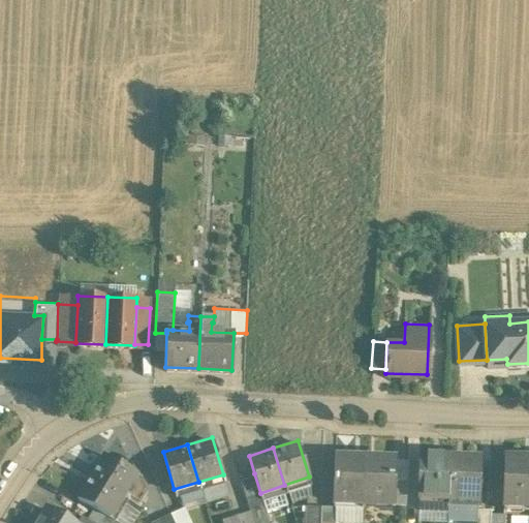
[(136,472),(104,452),(91,473),(123,494),(136,472)]
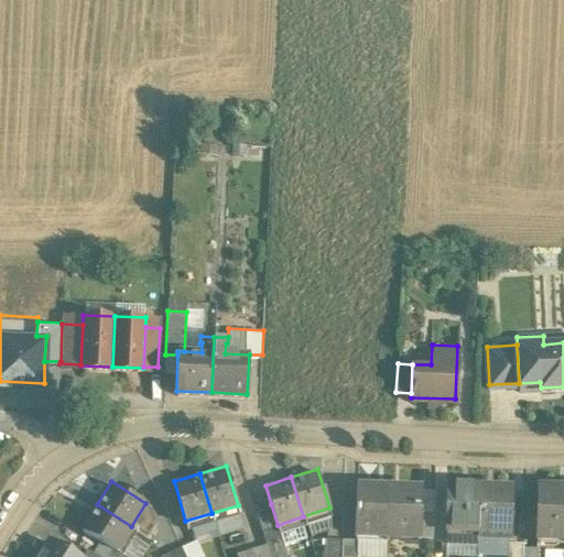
[(479,484),(447,483),(445,528),(477,531),(479,484)]
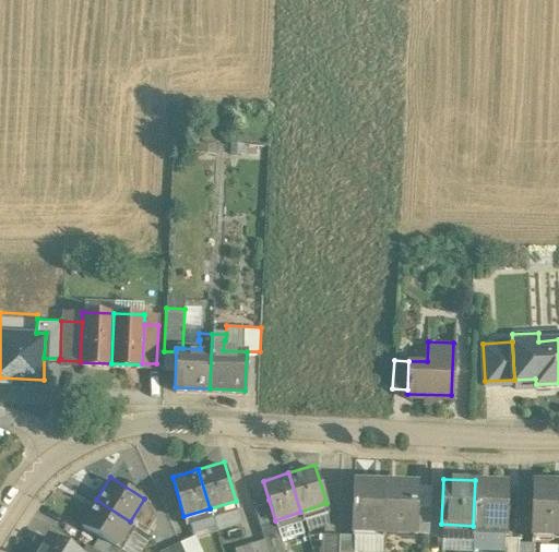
[(371,481),(353,481),(352,527),(383,528),(384,480),(371,480),(371,481)]
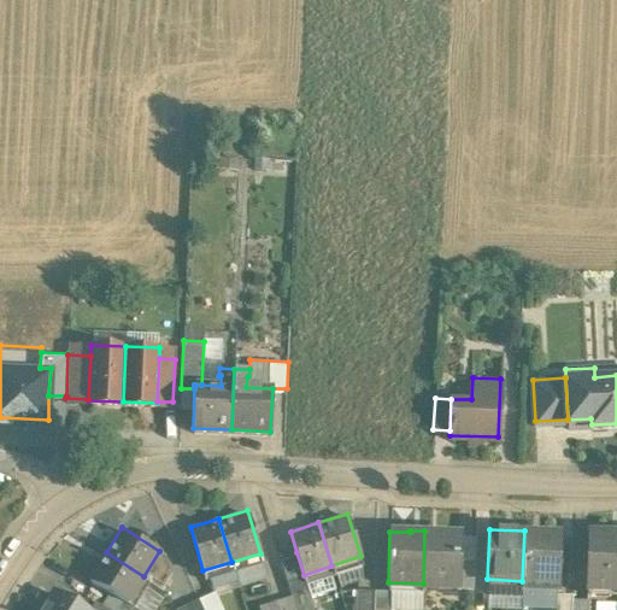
[(439,531),(424,531),(423,584),(458,586),(458,557),(459,534),(439,533),(439,531)]
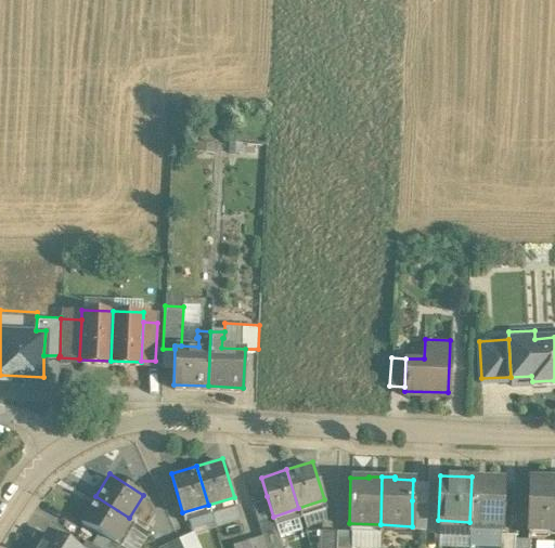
[(503,478),(472,477),(469,522),(502,523),(503,478)]
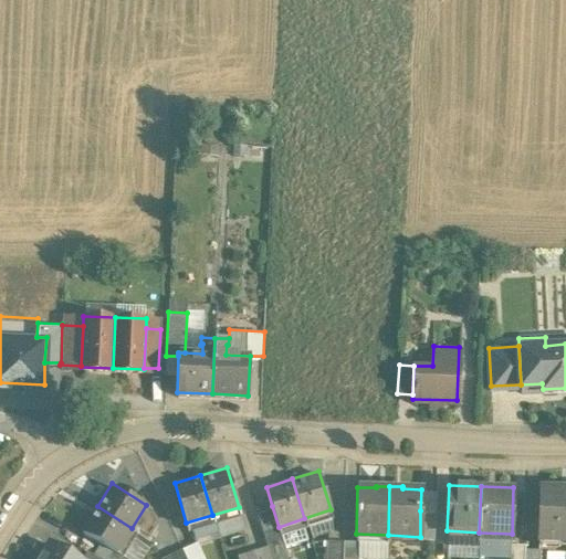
[(558,489),(540,488),(538,542),(565,544),(565,487),(558,487),(558,489)]
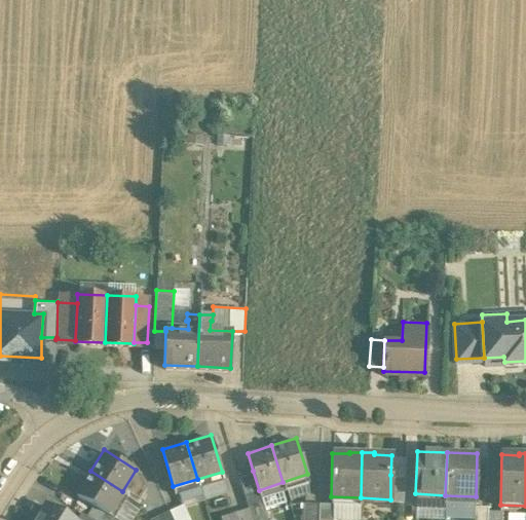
[(122,491),(90,471),(77,492),(94,503),(109,513),(122,491)]
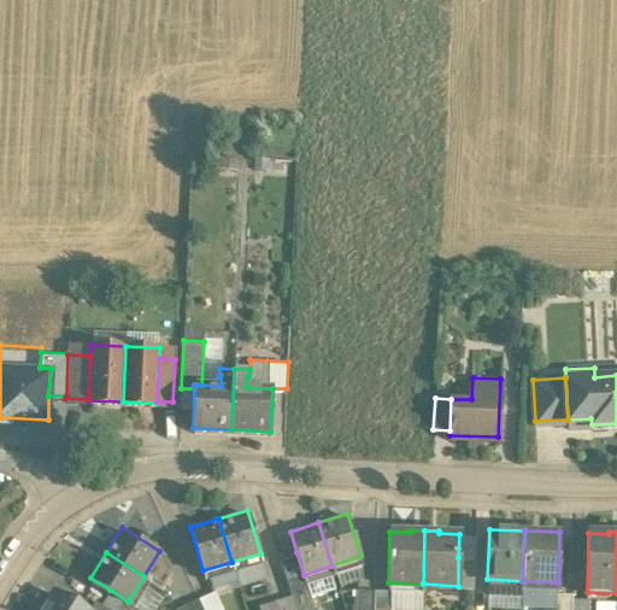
[(297,552),(280,558),(289,590),(306,584),(304,575),(297,552)]
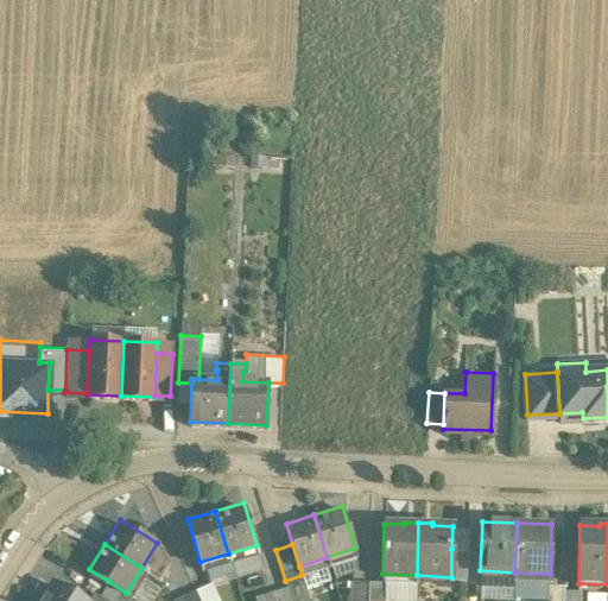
[(467,549),(451,549),(451,577),(466,577),(467,549)]
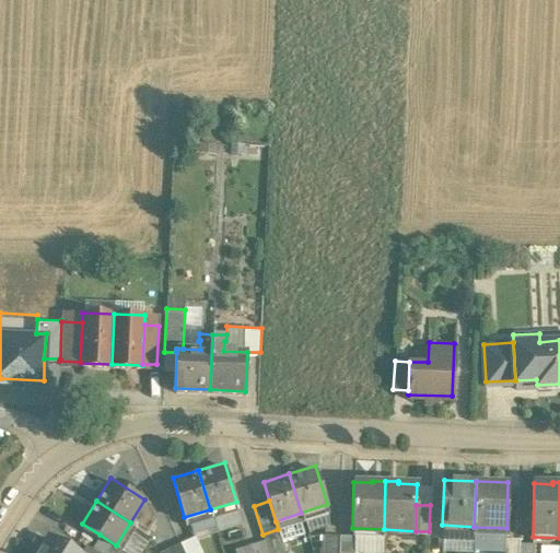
[(339,533),(322,532),(321,552),(338,552),(338,551),(339,533)]
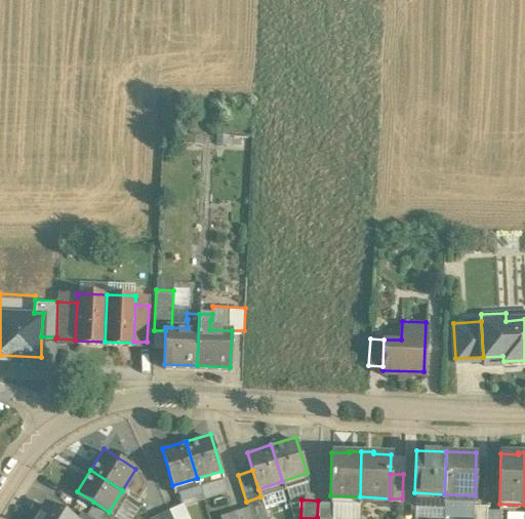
[(74,518),(45,502),(42,508),(40,506),(34,515),(36,516),(34,518),(74,518)]
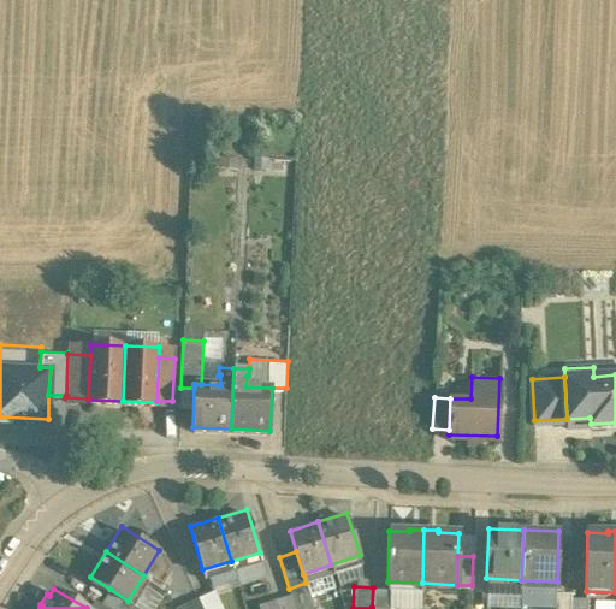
[(128,601),(110,589),(102,602),(113,608),(146,608),(147,607),(137,605),(128,601)]
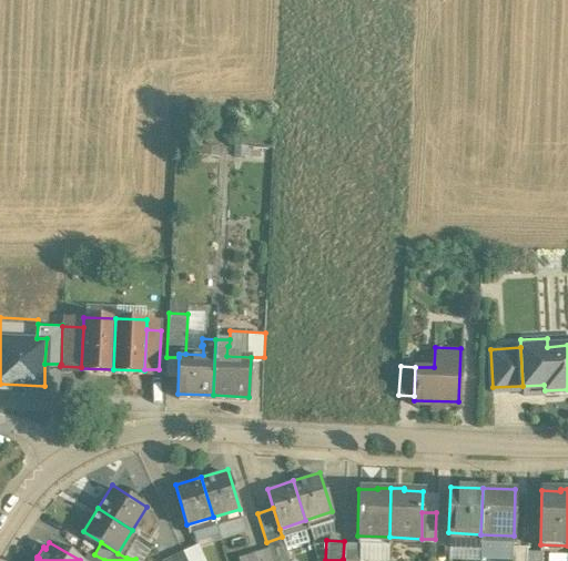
[(205,560),(198,542),(183,548),(188,560),(205,560)]
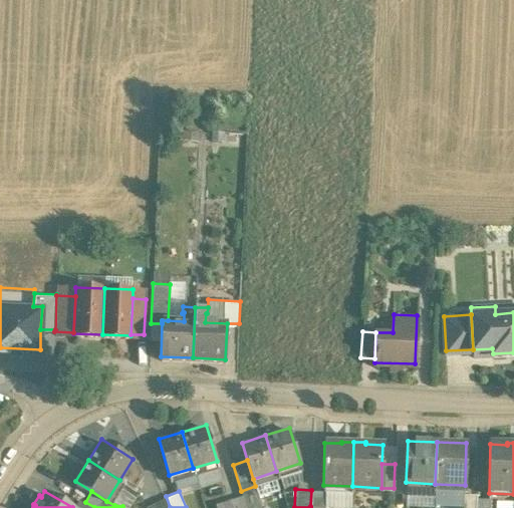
[(476,493),(463,493),(462,507),(475,507),(476,497),(476,493)]
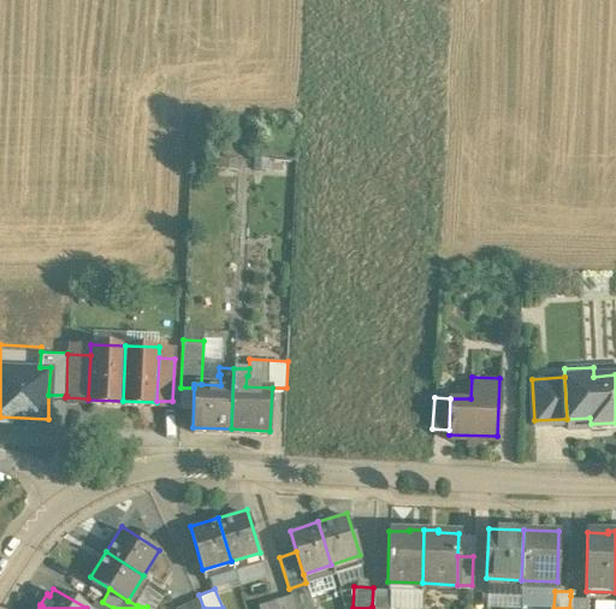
[(295,608),(290,592),(258,602),(260,608),(295,608)]
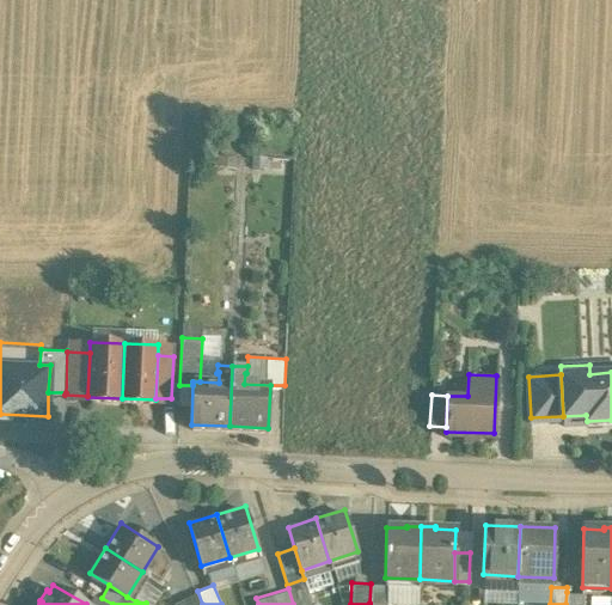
[(202,604),(197,591),(182,598),(184,604),(202,604)]
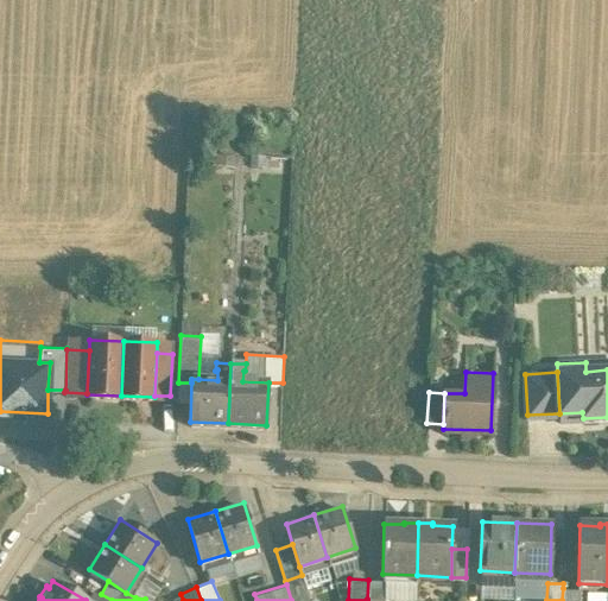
[(580,600),(580,588),(563,588),(562,600),(580,600)]
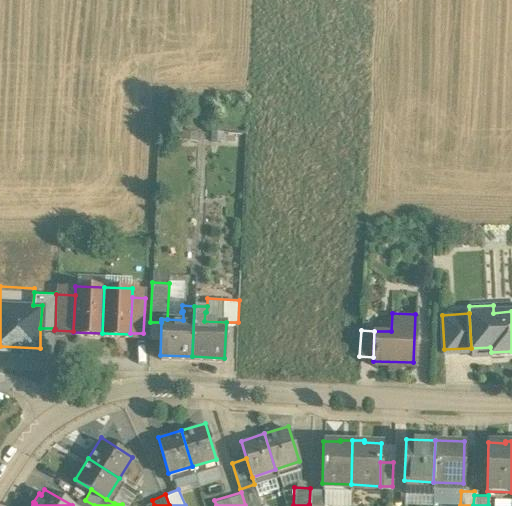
[(94,505),(85,500),(81,497),(75,505),(94,505)]
